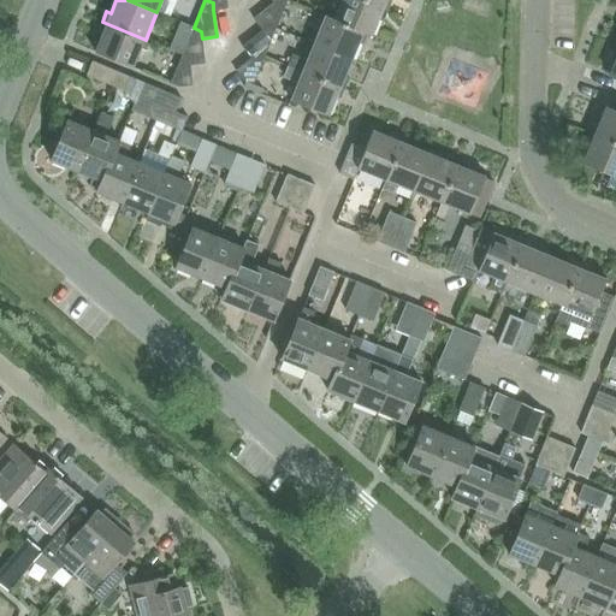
[(206,0),(213,3),(213,10),(229,9),(226,0),(206,0)]
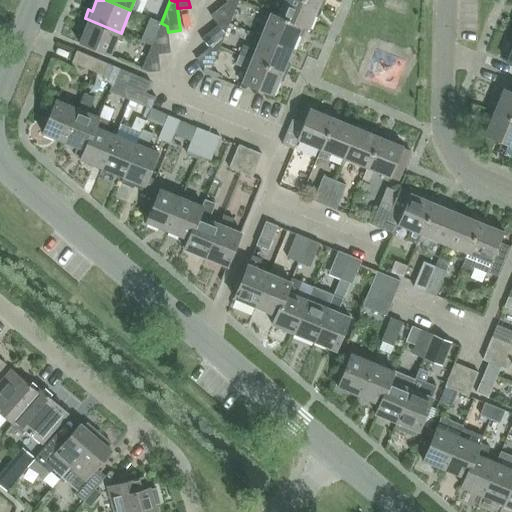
[(224,20),(230,23),(240,0),(239,0),(229,0),(227,2),(211,16),(218,25),(224,20)]
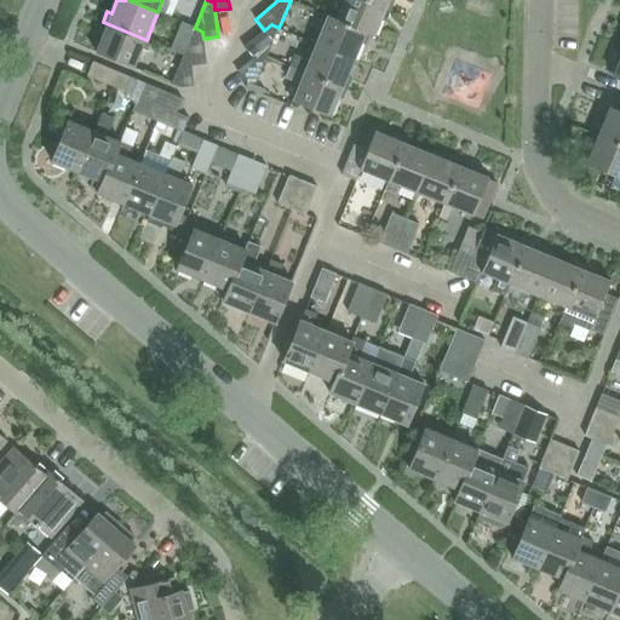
[(388,19),(391,10),(367,0),(344,0),(338,19),(337,19),(371,34),(369,34),(374,36),(382,17),(388,19)]
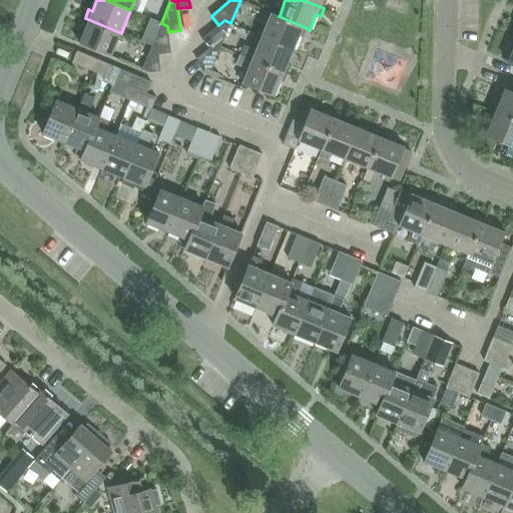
[(271,13),(262,36),(294,49),(300,35),(303,36),(306,28),(307,28),(279,16),(280,16),(271,13)]
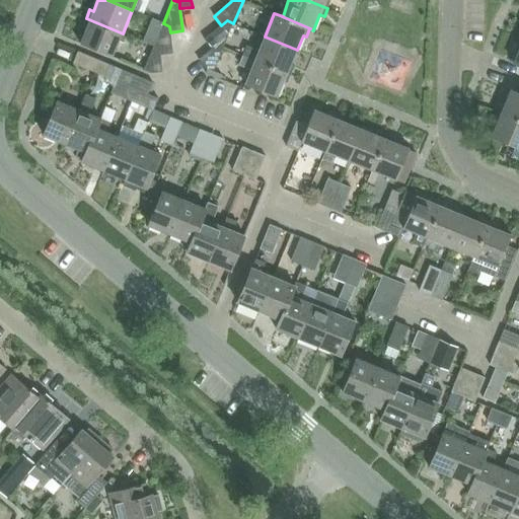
[(114,57),(123,33),(86,18),(82,27),(86,28),(80,44),(114,57)]
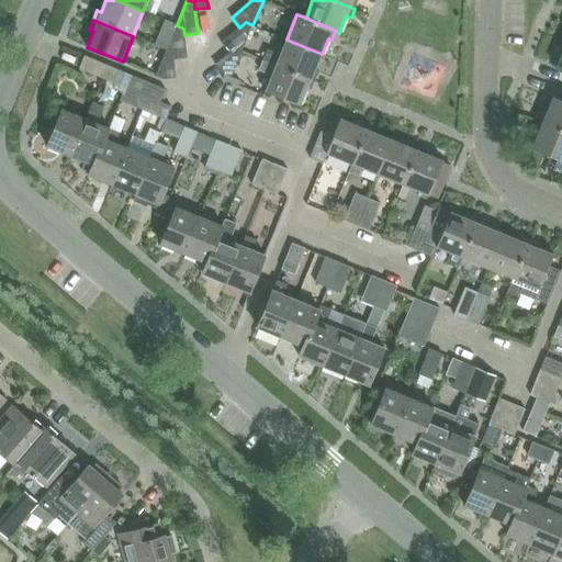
[(235,48),(243,52),(253,25),(246,22),(239,27),(222,42),(229,53),(235,48)]
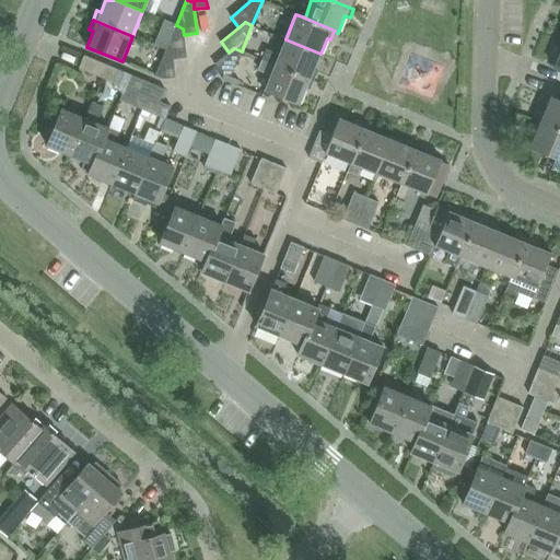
[(183,28),(176,25),(170,41),(166,50),(172,53),(173,60),(187,58),(184,35),(183,28)]
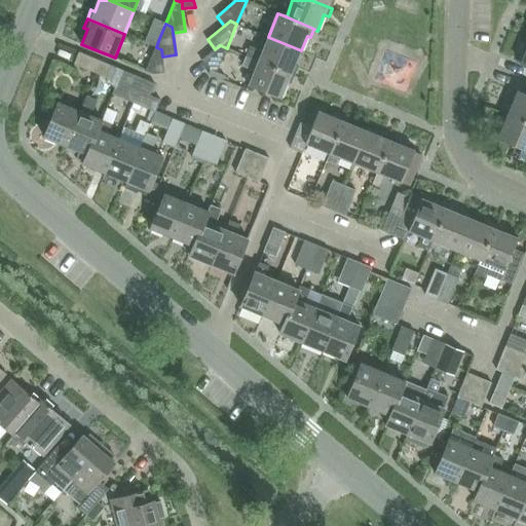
[(149,34),(146,42),(156,47),(159,38),(149,34)]
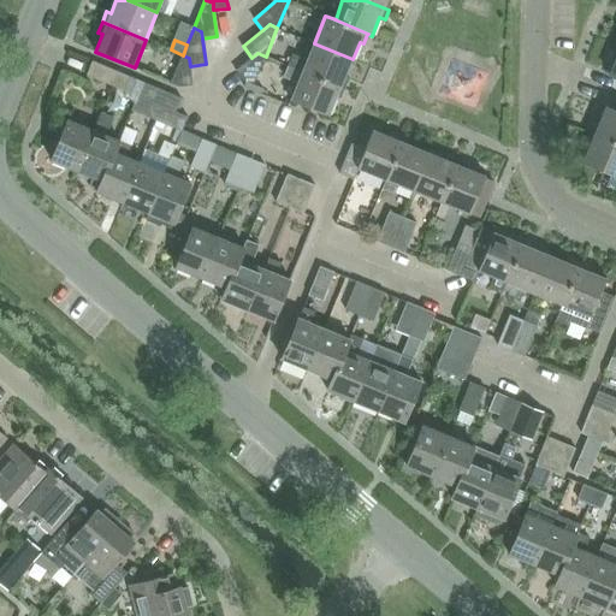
[(294,54),(289,65),(345,89),(350,80),(345,78),(353,59),(314,43),(307,60),(294,54)]
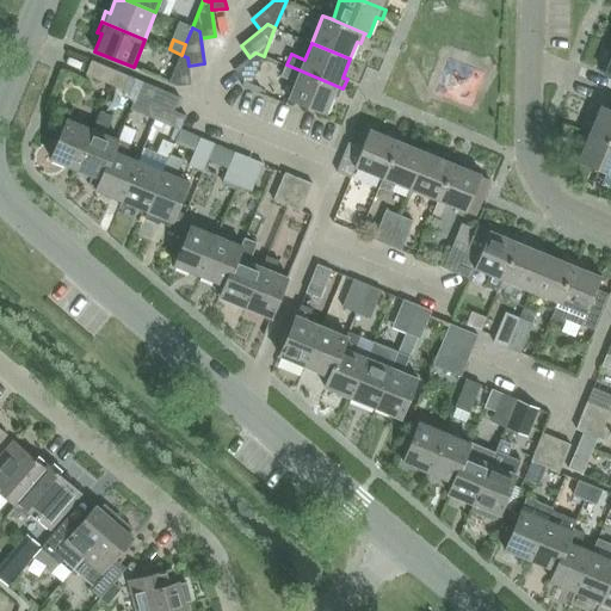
[(264,56),(255,53),(250,57),(235,71),(242,80),(245,81),(252,85),(264,56)]
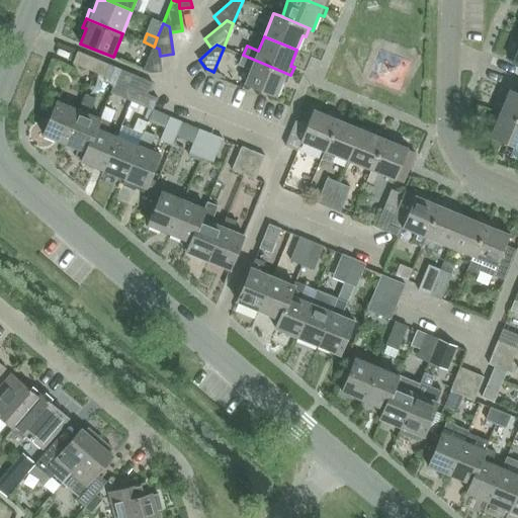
[(159,49),(154,47),(144,70),(151,73),(162,72),(160,56),(159,49)]
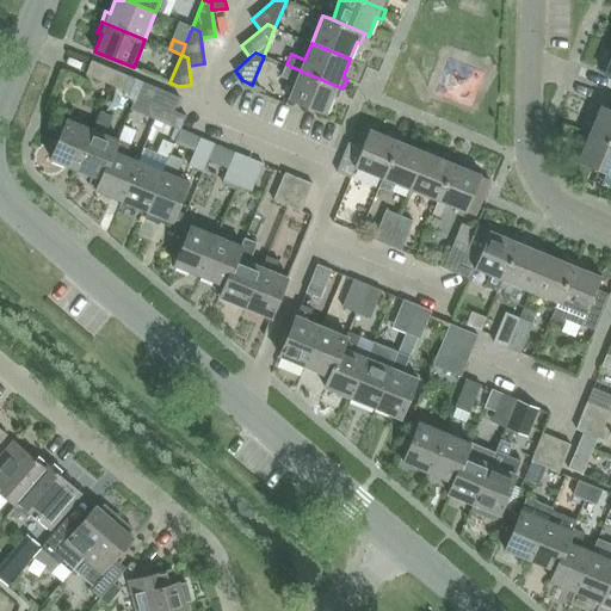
[(86,75),(111,85),(117,71),(92,61),(86,75)]
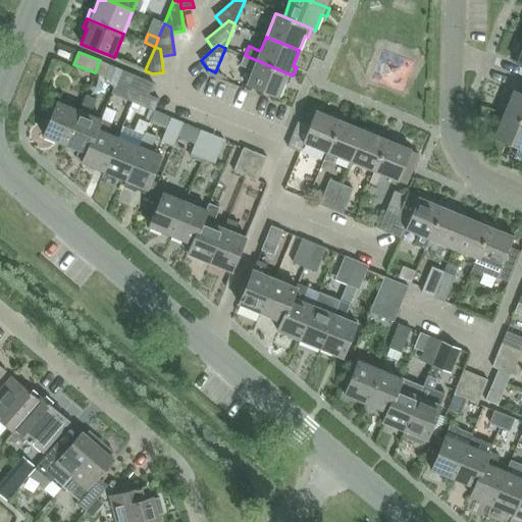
[(245,55),(241,65),(253,70),(247,86),(279,99),(285,83),(290,85),(293,75),(245,55)]
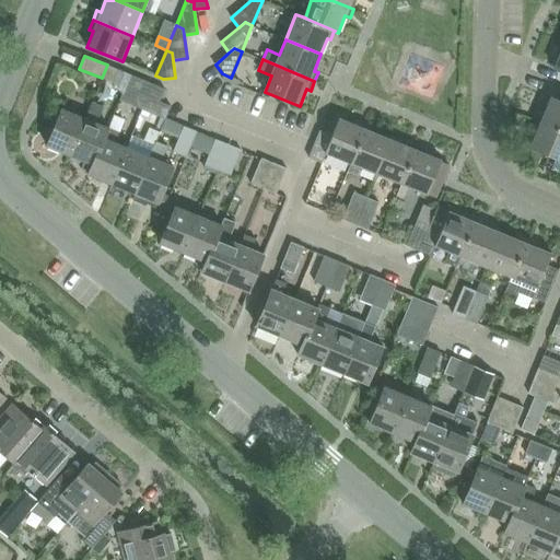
[(107,65),(102,78),(113,83),(118,70),(107,65)]
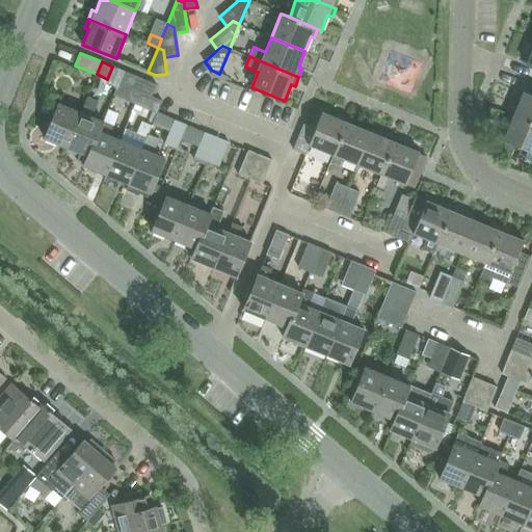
[(213,71),(211,75),(225,81),(228,77),(219,74),(213,71)]
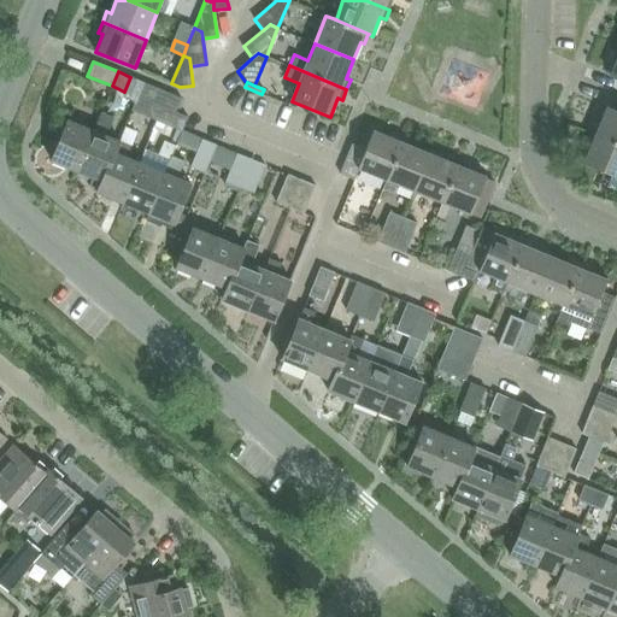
[(133,110),(145,116),(151,101),(177,112),(182,99),(145,83),(133,110)]
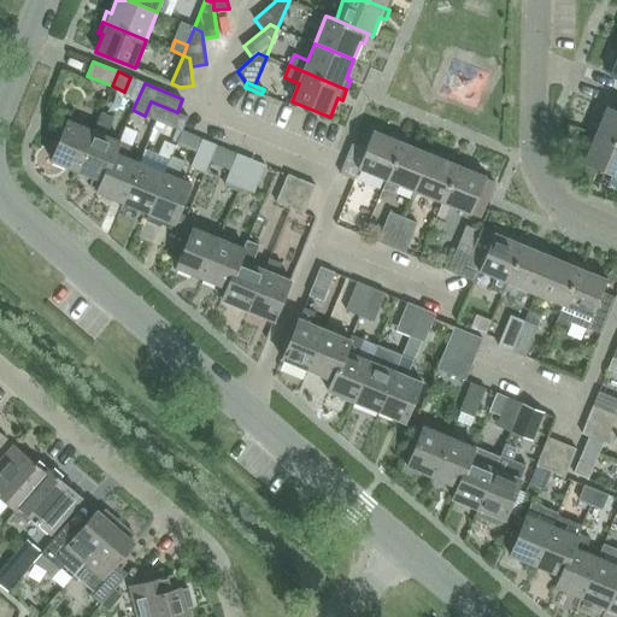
[(151,101),(145,116),(183,131),(189,117),(177,112),(151,101)]
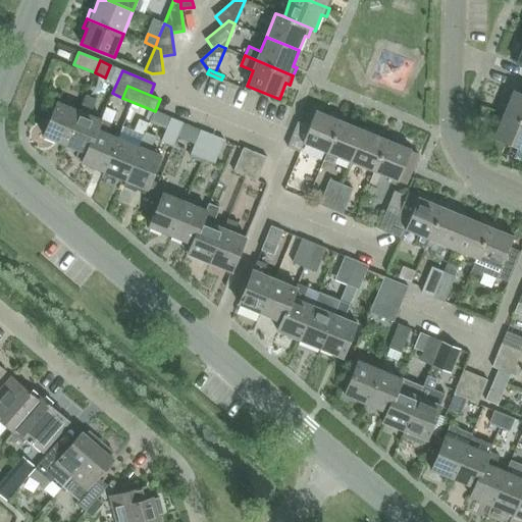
[(506,104),(502,113),(521,121),(521,94),(514,92),(509,105),(506,104)]
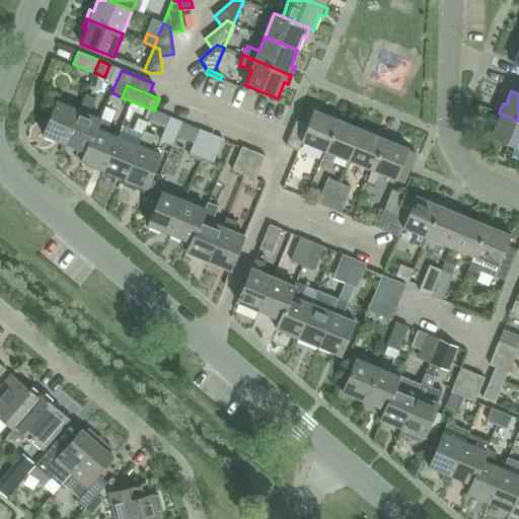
[(95,128),(97,129),(101,119),(90,115),(96,98),(85,94),(79,109),(65,145),(85,153),(95,128)]
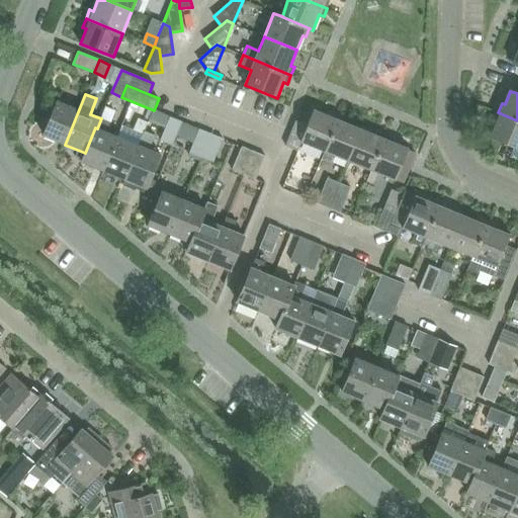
[(44,136),(65,145),(79,109),(58,101),(44,136)]
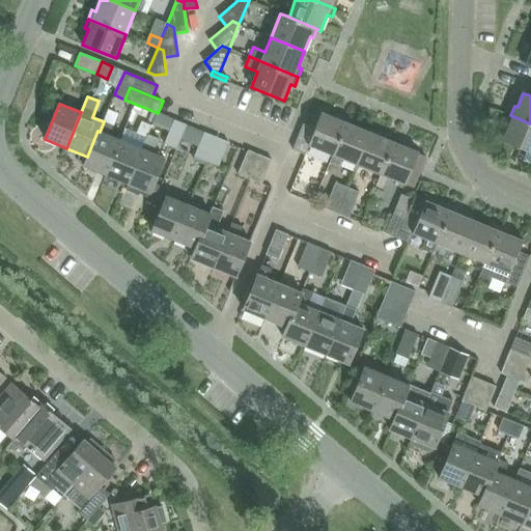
[(309,145),(333,155),(347,118),(339,115),(338,118),(322,112),(314,129),(304,124),(294,149),(305,155),(309,145)]
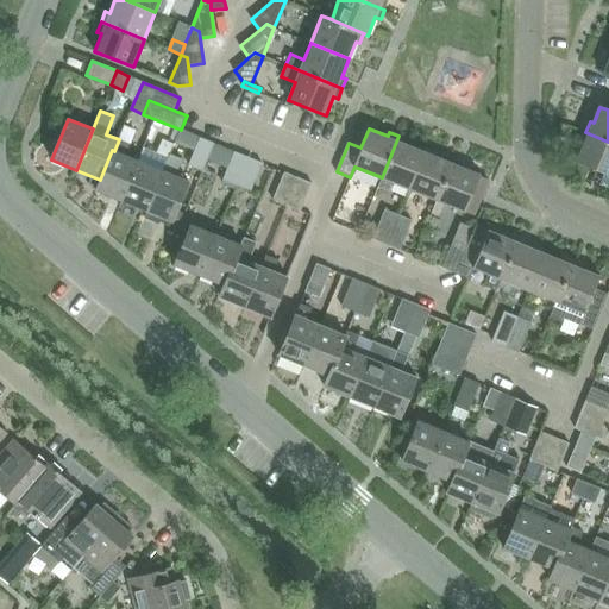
[(608,142),(585,132),(582,143),(584,144),(578,161),(608,173),(608,142)]
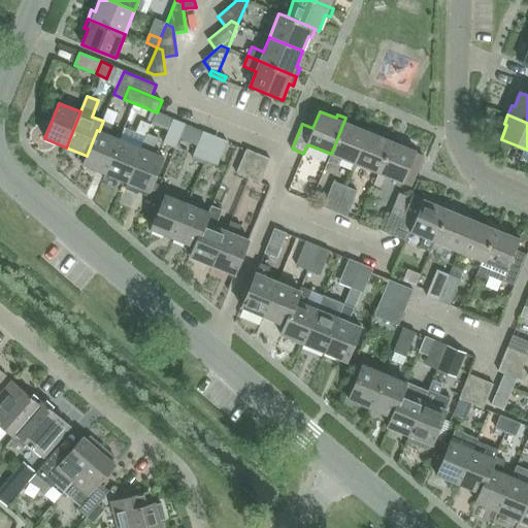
[(337,166),(340,158),(354,164),(368,131),(354,125),(355,122),(345,118),(331,154),(328,162),(337,166)]
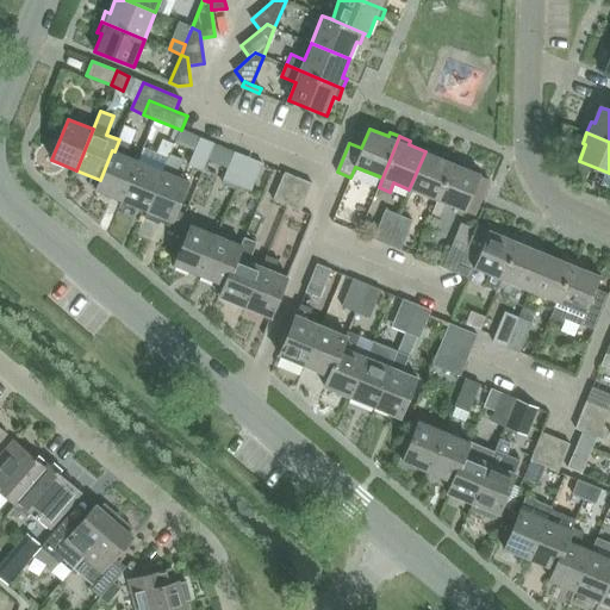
[(203,170),(215,144),(200,138),(190,165),(203,170)]
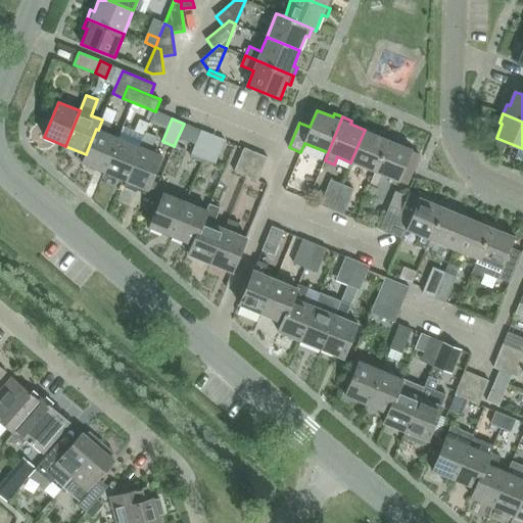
[(111,124),(102,120),(98,130),(96,129),(86,154),(82,163),(104,173),(119,138),(107,134),(111,124)]
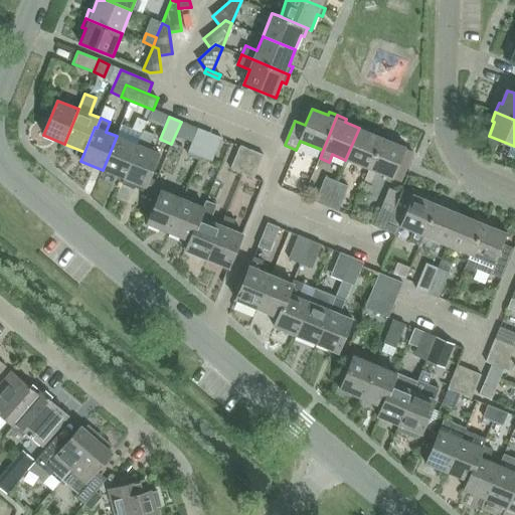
[(103,170),(124,178),(138,145),(138,144),(142,133),(121,125),(117,136),(103,170)]
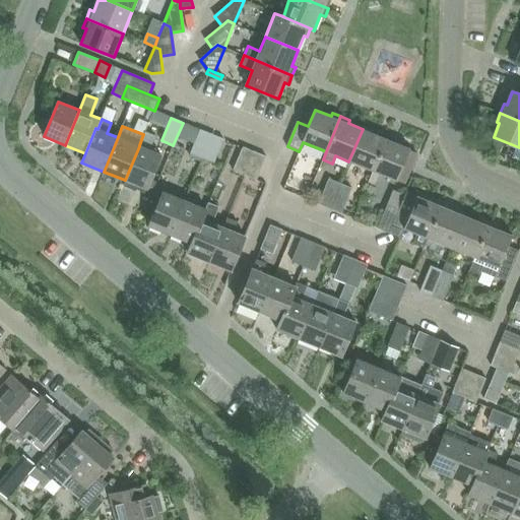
[(348,161),(372,171),(387,135),(379,131),(378,135),(363,129),(348,161)]
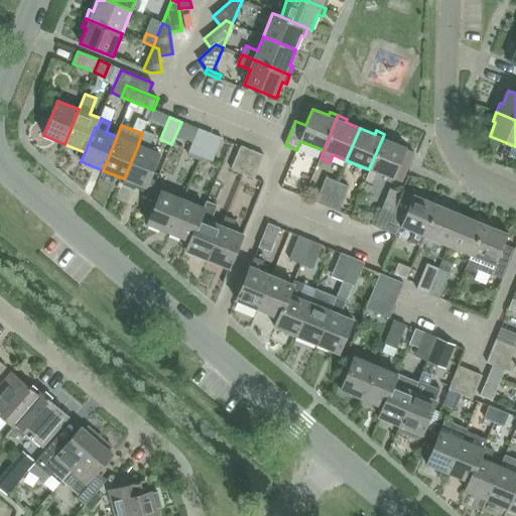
[(188,151),(202,157),(211,134),(199,129),(188,151)]
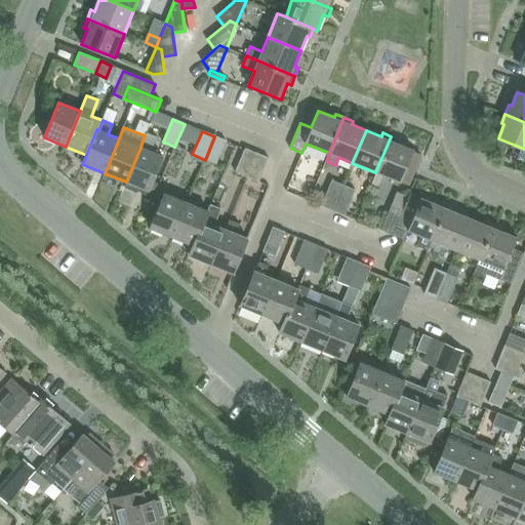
[(140,147),(140,148),(126,182),(148,191),(149,189),(156,192),(159,184),(152,180),(162,156),(152,152),(157,137),(146,132),(145,135),(140,147)]
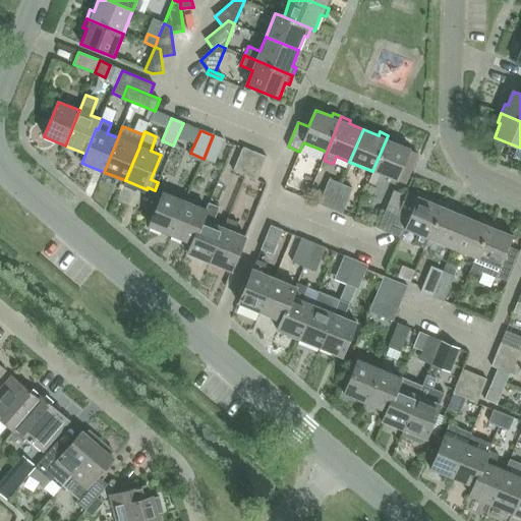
[(213,135),(204,159),(214,163),(224,140),(213,135)]
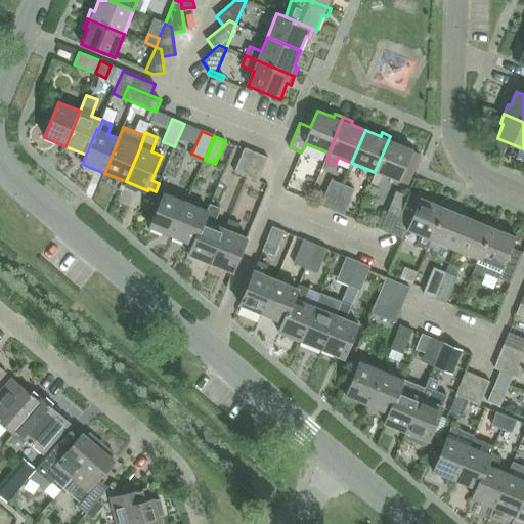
[(399,140),(390,136),(375,172),(376,173),(372,183),(378,185),(382,175),(400,183),(400,181),(408,185),(421,155),(412,151),(413,149),(398,143),(399,140)]
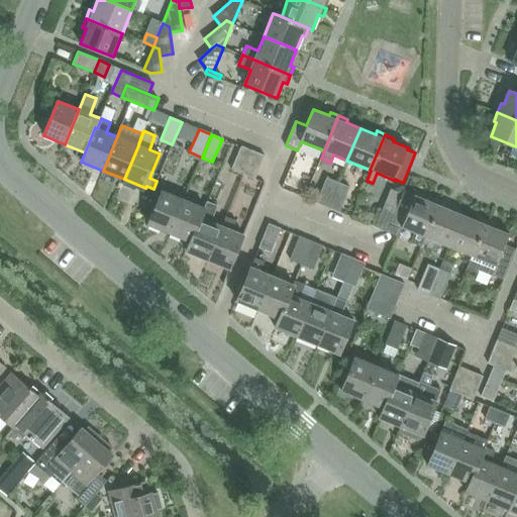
[(231,170),(243,175),(252,151),(241,146),(231,170)]
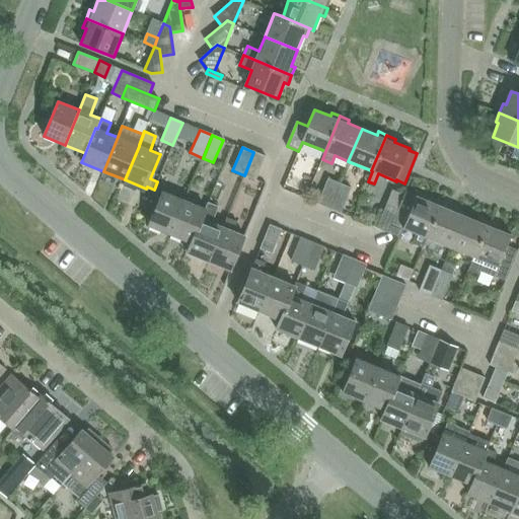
[(266,156),(253,152),(244,175),(256,180),(266,156)]
